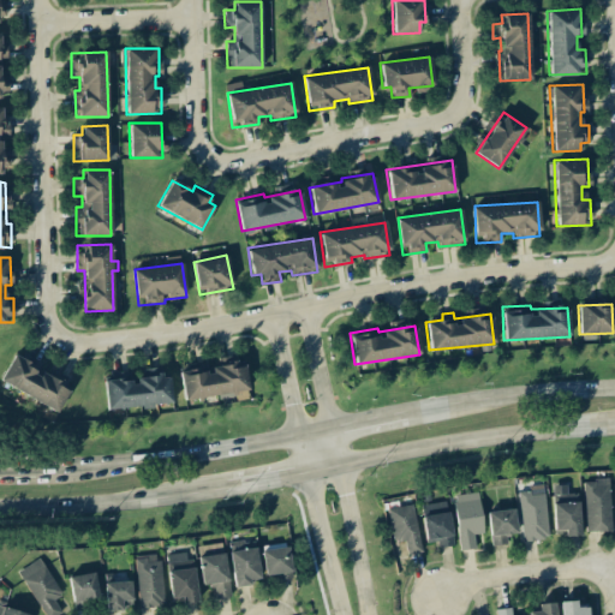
[(0,381),(57,411),(72,378),(47,365),(42,375),(35,371),(39,363),(15,351),(0,378),(0,381)]
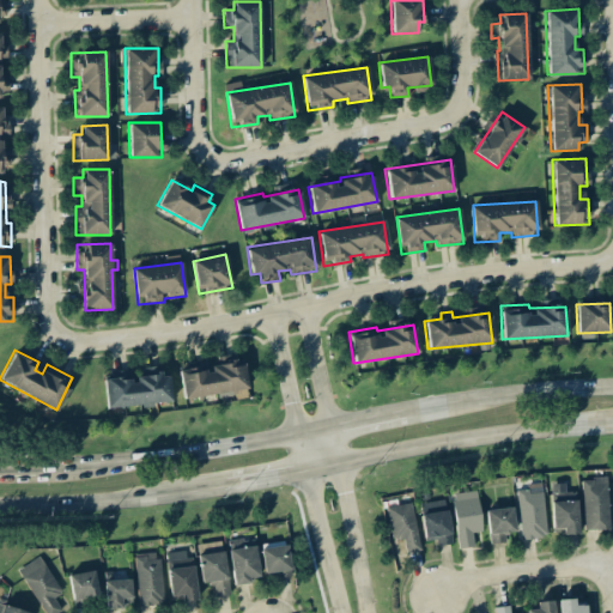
[(247,389),(243,360),(206,365),(206,360),(178,364),(182,399),(247,389)]
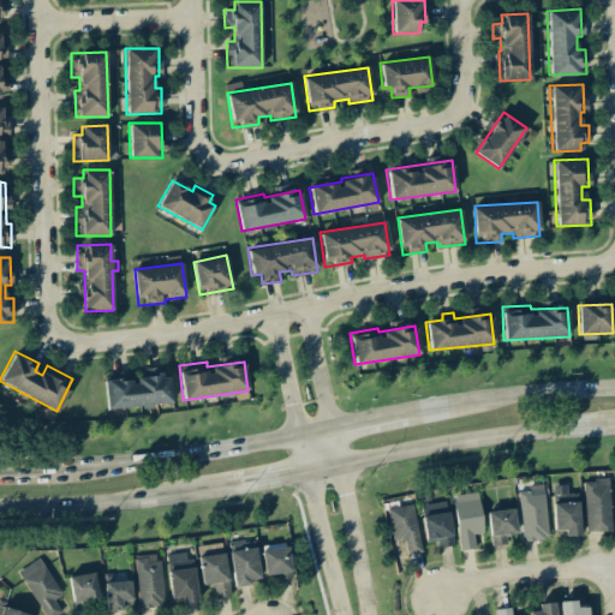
[(106,408),(171,404),(168,374),(132,376),(131,371),(118,372),(119,378),(103,380),(106,408)]
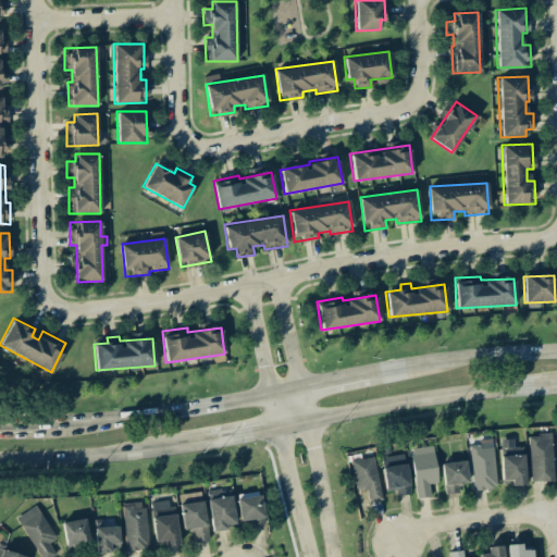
[(528,434),(530,482),(553,481),(552,433),(528,434)]
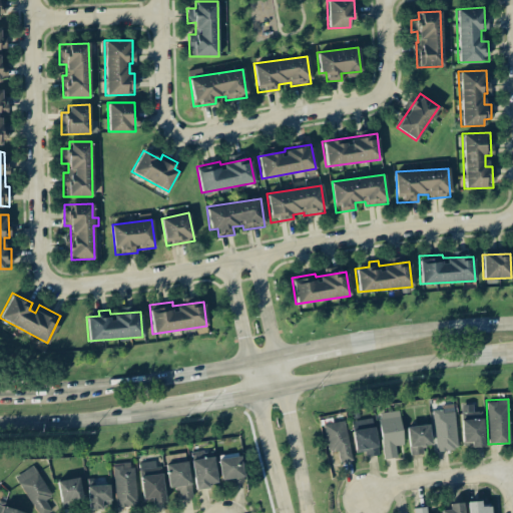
[(431,410),(436,451),(457,449),(452,404),(440,406),(440,409),(431,410)]
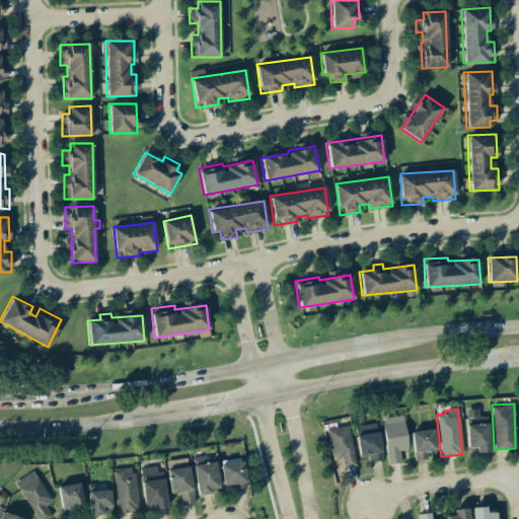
[(465,410),(467,448),(476,447),(476,452),(489,452),(488,416),(477,417),(477,409),(465,410)]
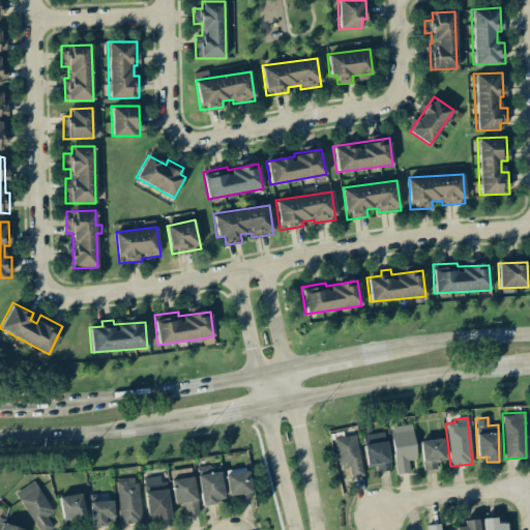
[(389,427),(396,474),(409,472),(407,461),(416,459),(411,423),(389,427)]
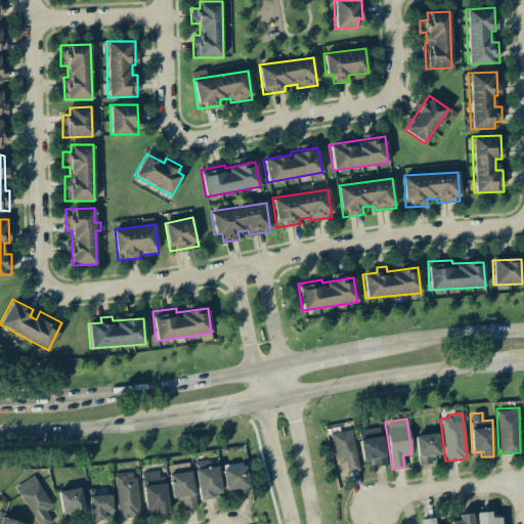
[(373,467),(386,465),(380,427),(357,431),(362,463),(372,462),(373,467)]
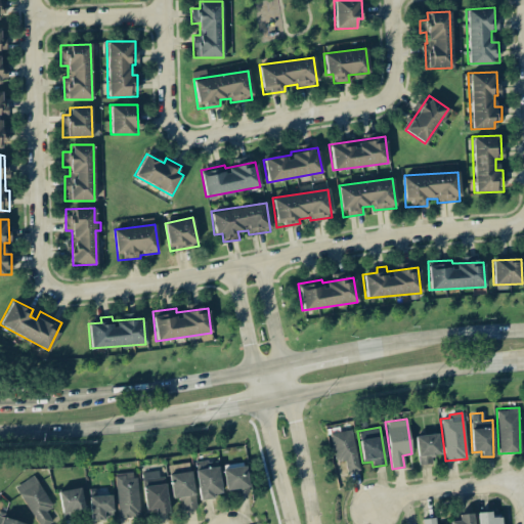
[(357,471),(353,430),(331,432),(334,462),(344,461),(346,472),(357,471)]
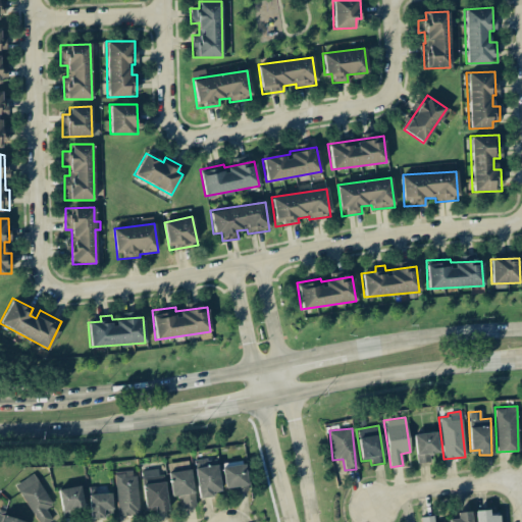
[(417,463),(430,461),(429,454),(438,453),(434,431),(412,434),(417,463)]
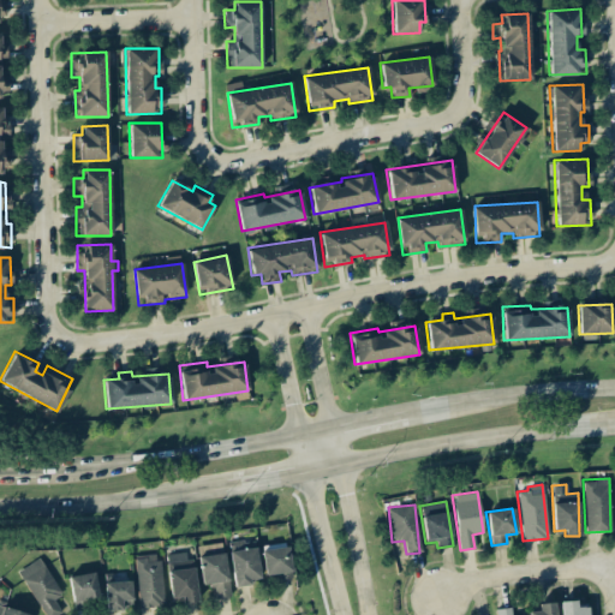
[(198,555),(222,551),(221,543),(196,547),(198,555)]
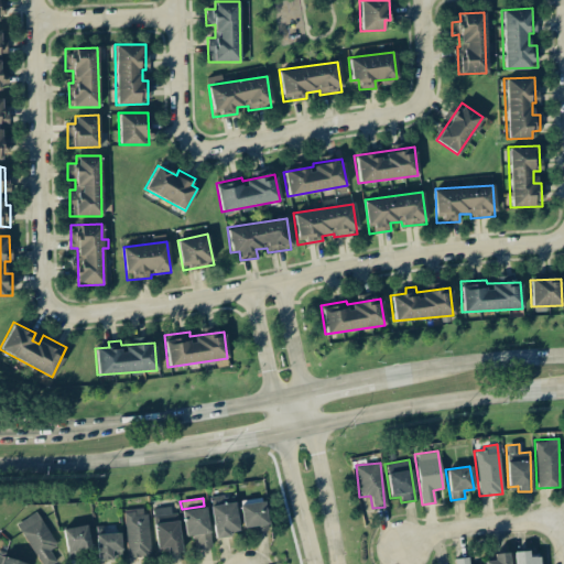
[(267,530),(263,499),(239,501),(242,528),(252,527),(253,531),(267,530)]
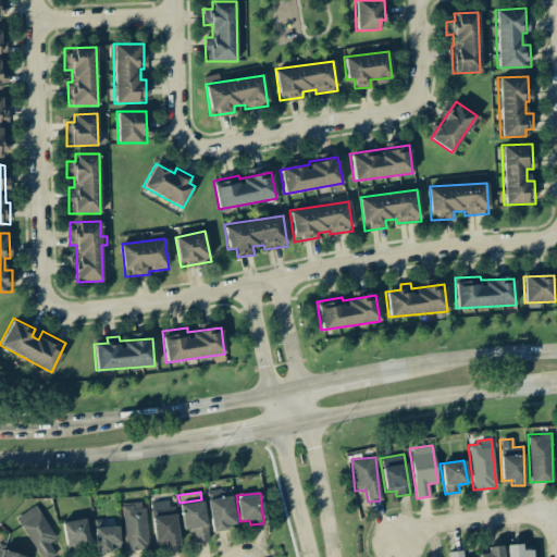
[(235,528),(232,496),(208,498),(210,530),(235,528)]
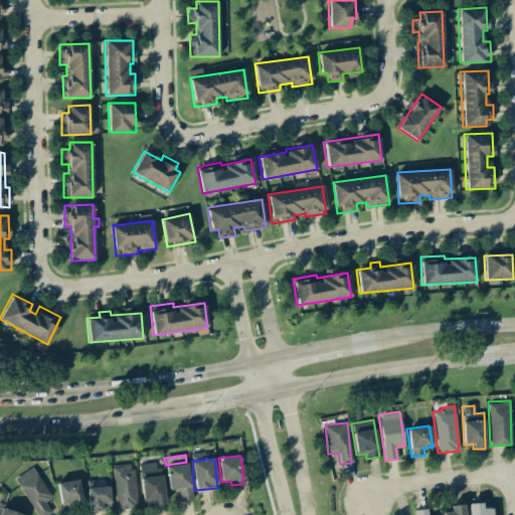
[(152,505),(164,504),(160,462),(139,465),(142,501),(151,500),(152,505)]
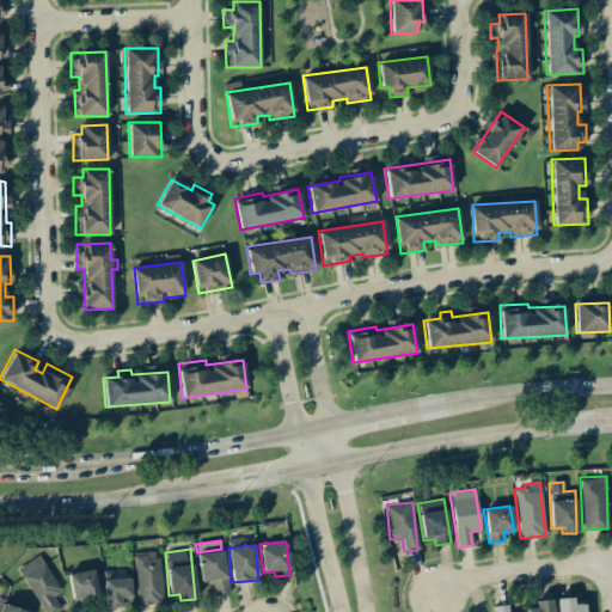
[(197,554),(201,582),(212,580),(214,595),(228,593),(222,550),(197,554)]
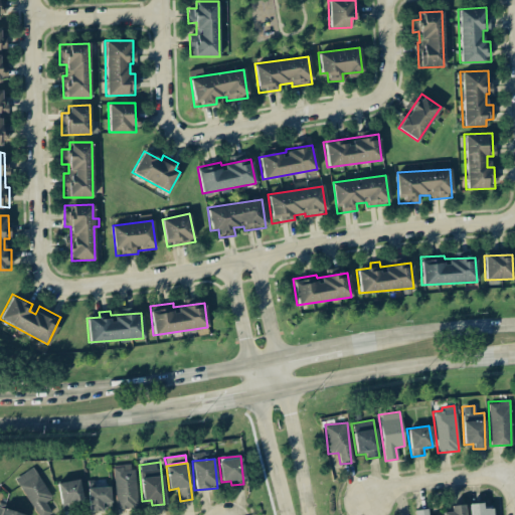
[(113,466),(115,509),(136,508),(134,465),(113,466)]
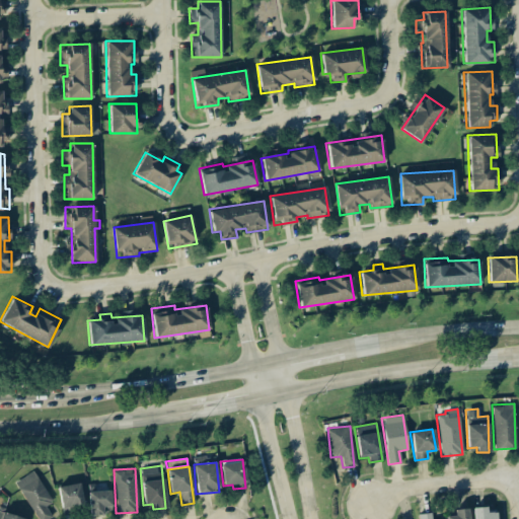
[(35,518),(48,518),(52,517),(46,505),(51,503),(35,471),(16,480),(35,518)]
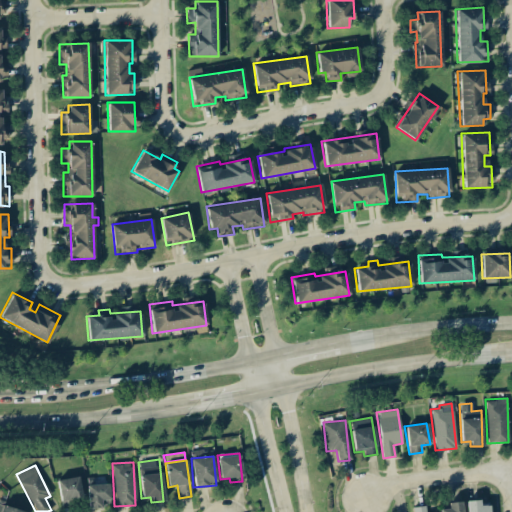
[(60,502),(82,498),(78,476),(56,480),(60,502)]
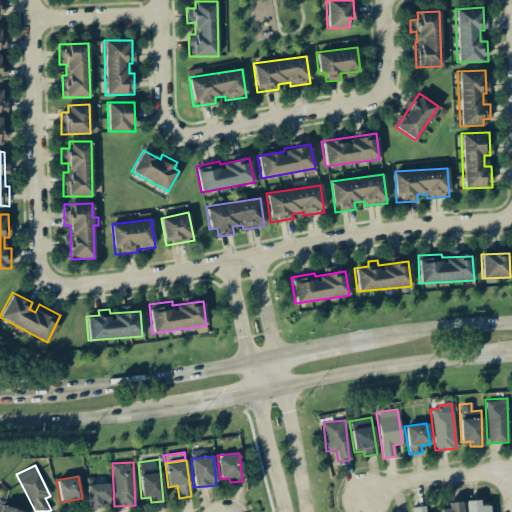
[(87,484),(88,508),(101,508),(101,500),(110,500),(109,484),(87,484)]
